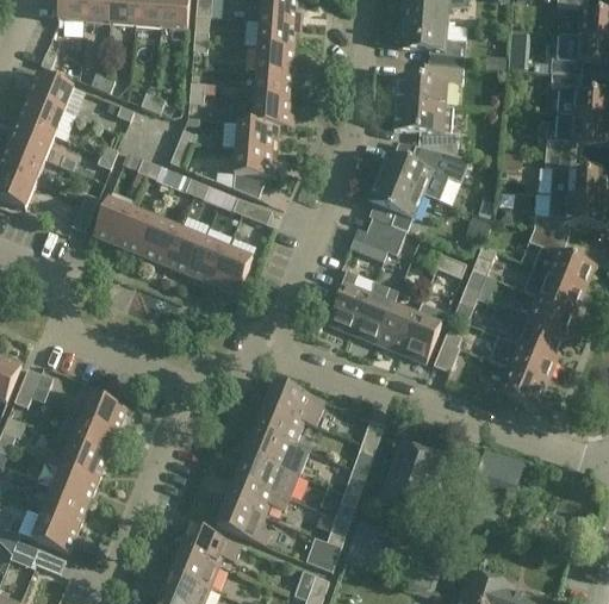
[(84,23),(85,0),(58,0),(57,22),(84,23)]
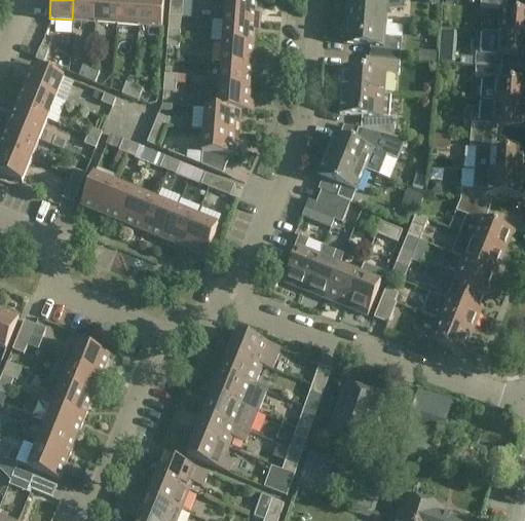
[(73,0),(72,20),(94,22),(96,0),(73,0)]
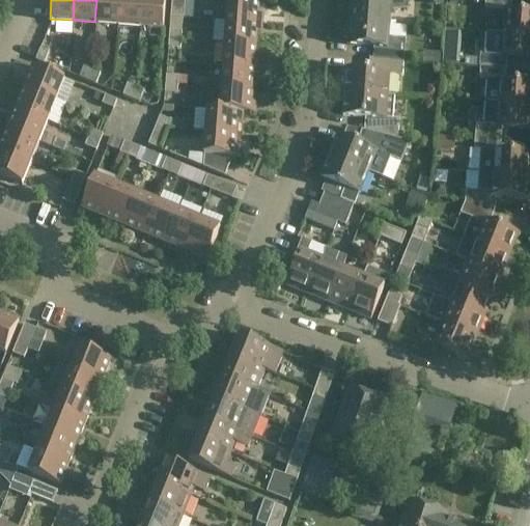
[(96,0),(94,22),(116,24),(118,0),(96,0)]
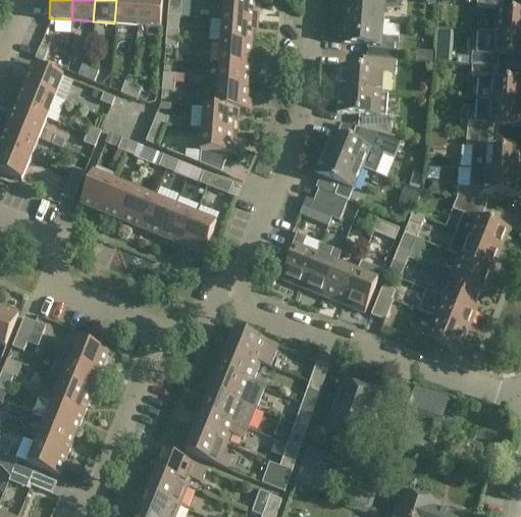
[(116,0),(114,23),(137,24),(138,0),(116,0)]
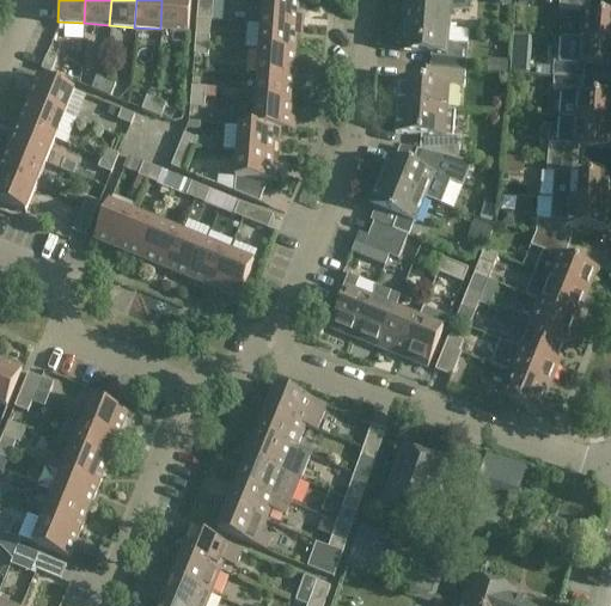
[(162,0),(160,29),(188,31),(189,0),(162,0)]
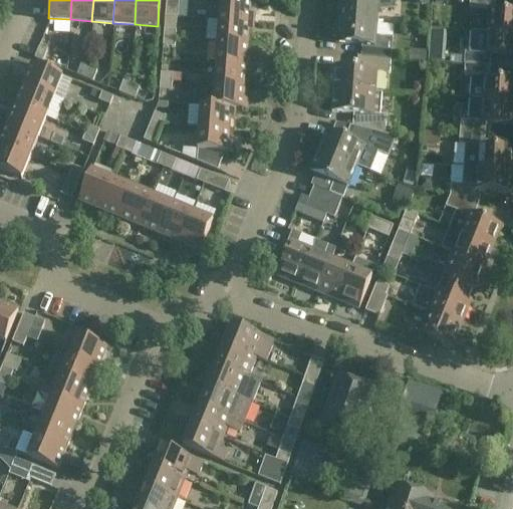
[(166,0),(165,14),(178,15),(179,0),(166,0)]
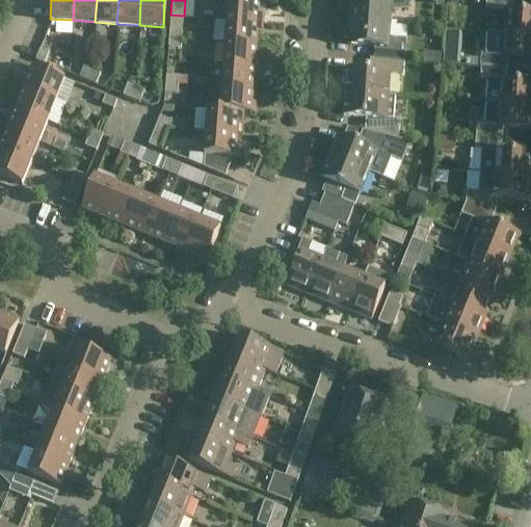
[(228,0),(227,17),(262,19),(262,12),(259,11),(260,0),(228,0)]
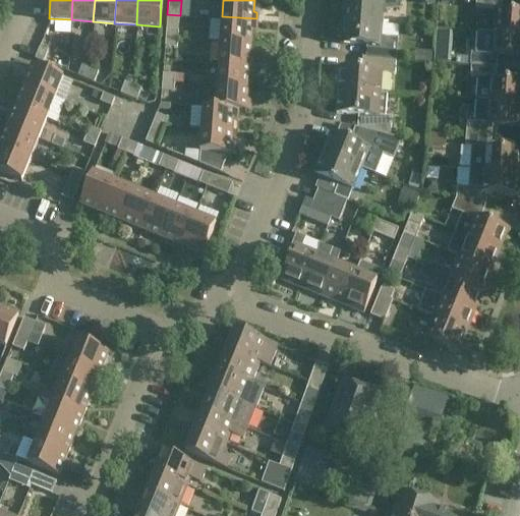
[(344,0),(343,18),(381,21),(383,6),(385,6),(400,5),(400,0),(344,0)]
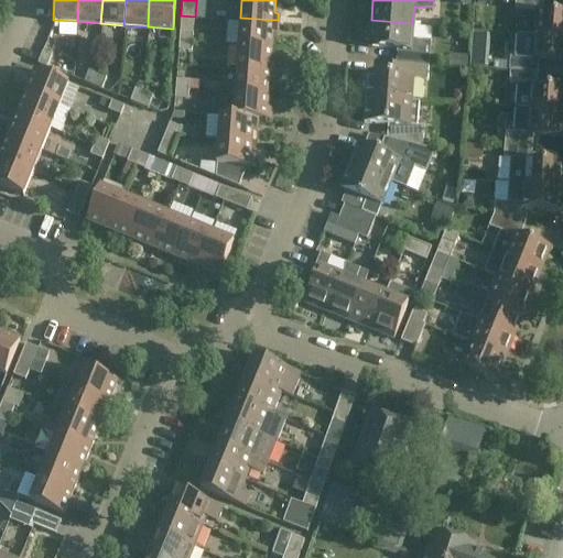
[(515,0),(515,6),(536,8),(534,31),(562,33),(562,9),(542,8),(543,0),(515,0)]
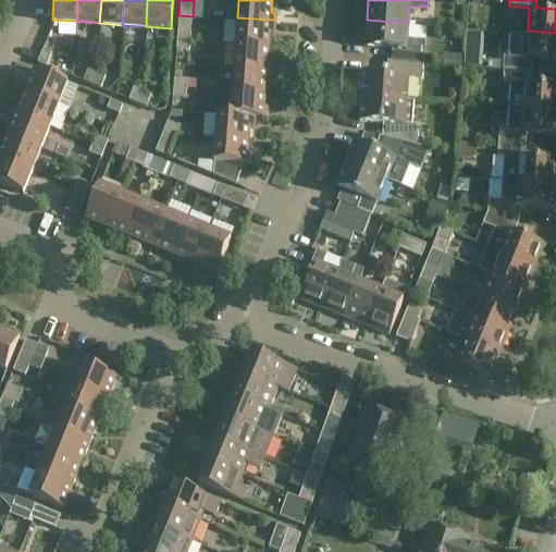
[(237,17),(235,41),(268,44),(269,33),(273,33),(274,20),(237,17)]
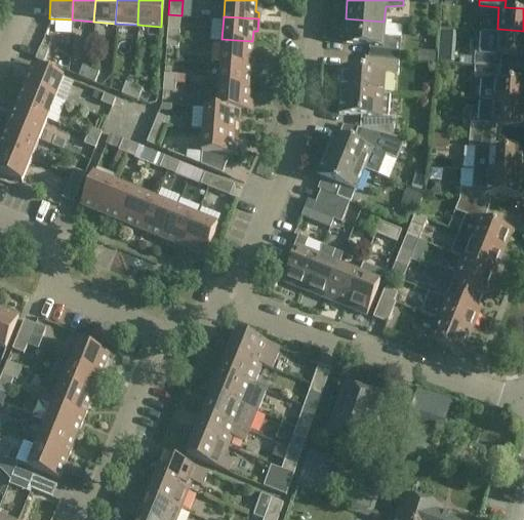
[(384,22),(346,18),(344,40),(369,42),(368,54),(399,57),(400,35),(384,34),(384,22)]
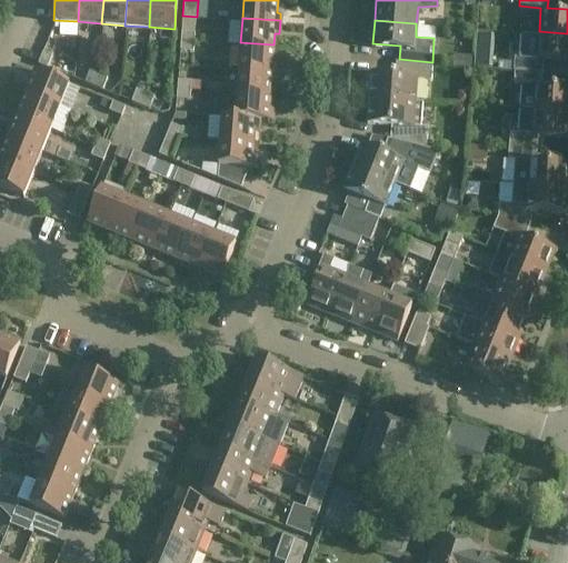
[(179,38),(193,38),(193,28),(180,28),(179,38)]
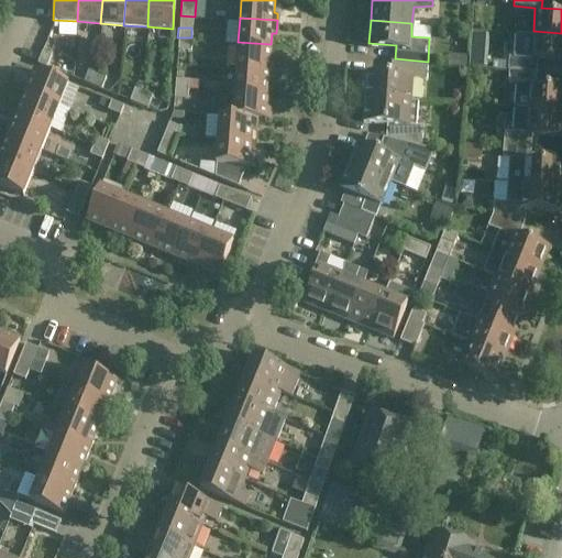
[(509,54),(509,67),(537,68),(538,56),(561,57),(561,33),(533,31),(515,30),(514,54),(509,54)]
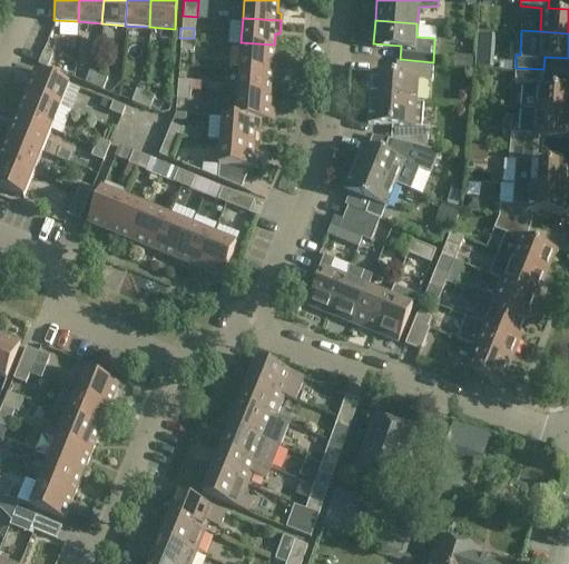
[(194,38),(179,38),(179,47),(193,48),(194,38)]
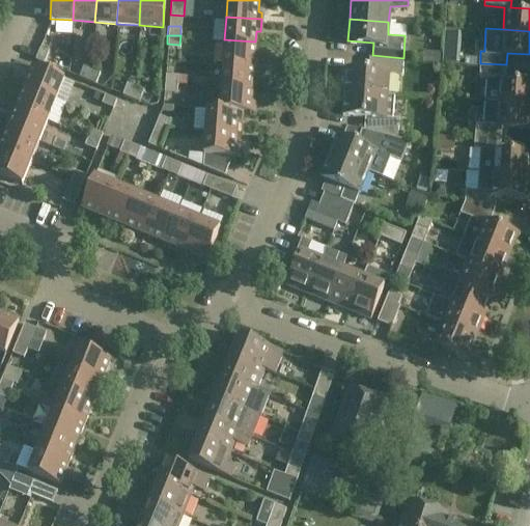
[(224,39),(223,61),(258,64),(258,57),(254,56),(255,42),(224,39)]
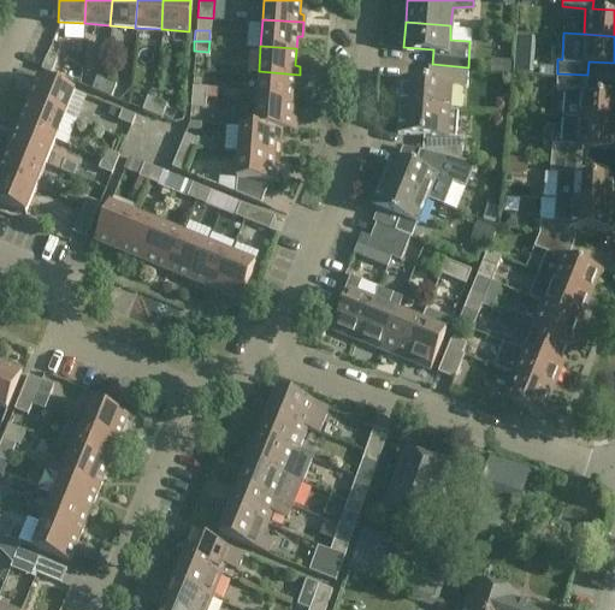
[(46,54),(41,67),(51,71),(55,58),(46,54)]
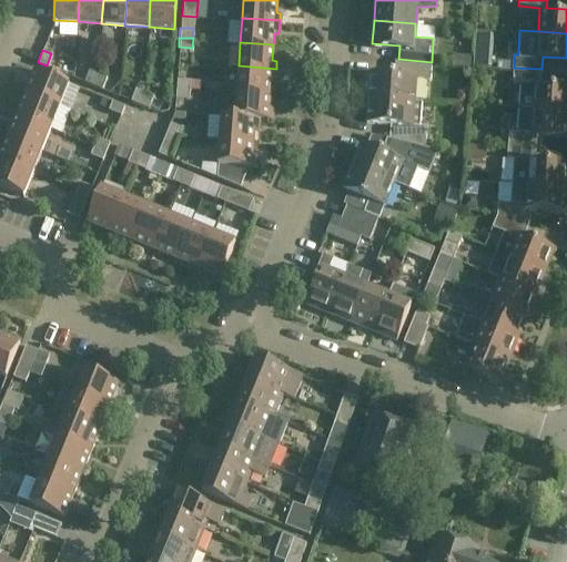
[(453,51),(452,62),(469,63),(471,52),(453,51)]
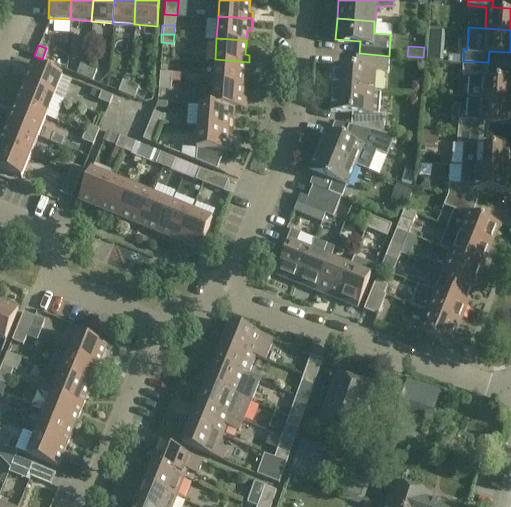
[(333,63),(331,87),(373,90),(373,89),(375,69),(388,70),(389,56),(359,53),(356,53),(356,64),(333,63)]
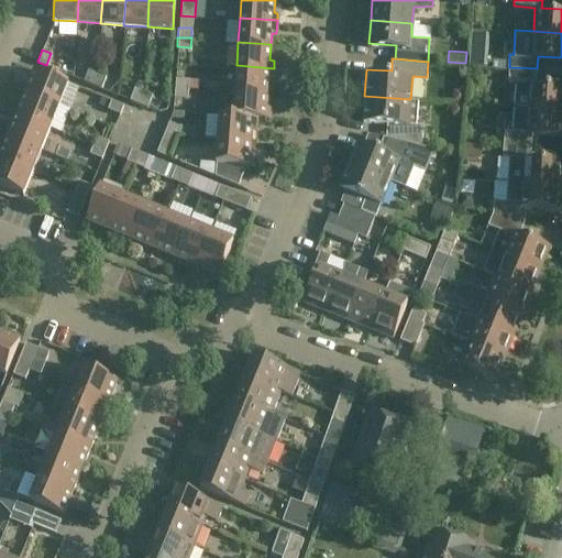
[(274,68),(237,65),(234,89),(267,91),(268,80),(273,80),(274,68)]
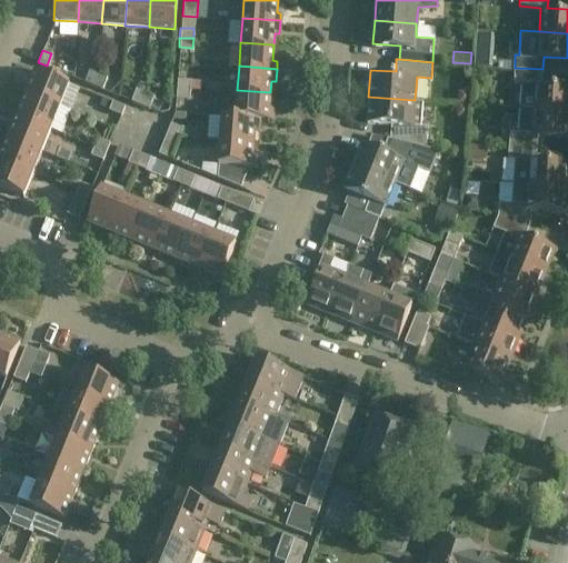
[(542,69),(515,68),(514,81),(521,81),(519,106),(567,109),(567,83),(541,82),(542,69)]
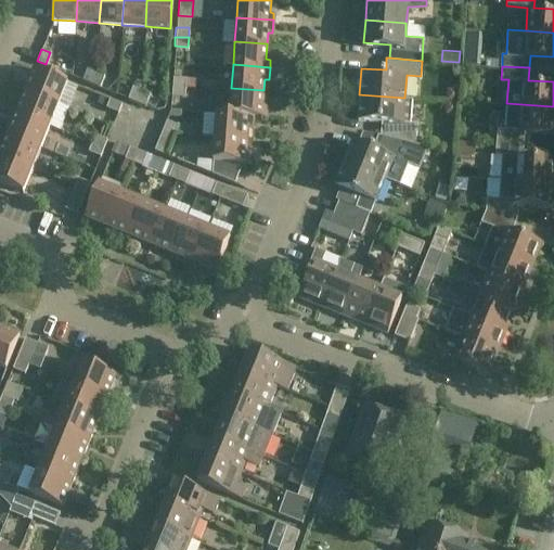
[(26,87),(59,100),(66,80),(34,67),(26,87)]
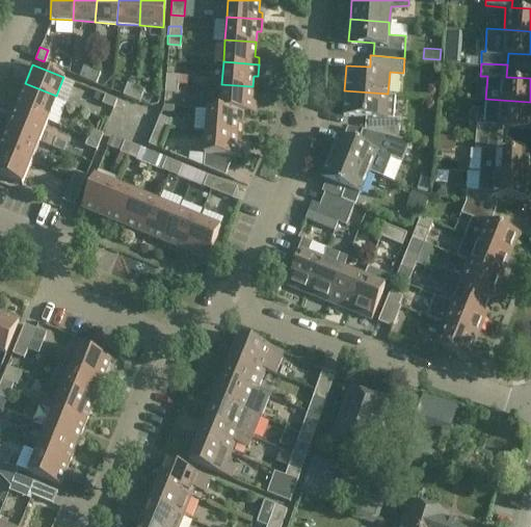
[(86,78),(90,68),(83,64),(79,75),(86,78)]
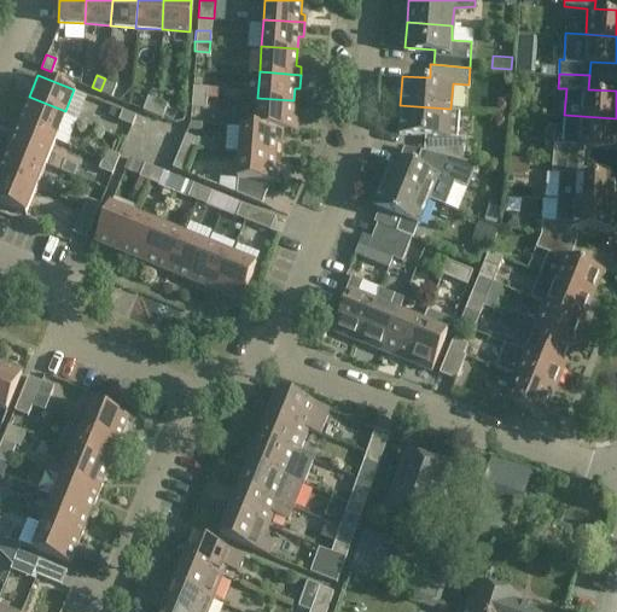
[(105,79),(100,91),(110,94),(116,82),(105,79)]
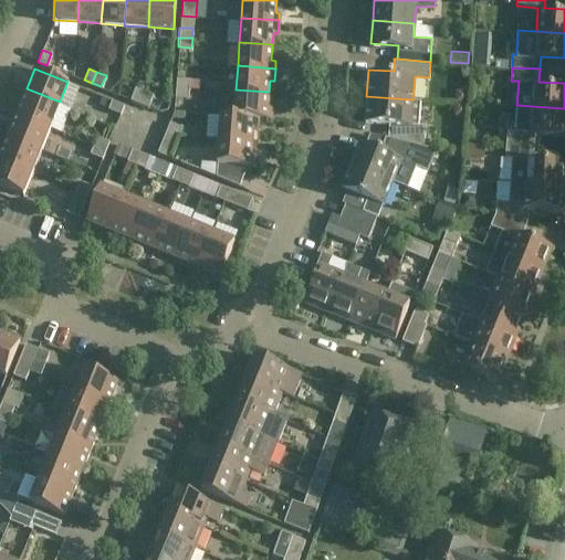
[(176,77),(176,86),(188,87),(189,77),(177,77),(176,77)]
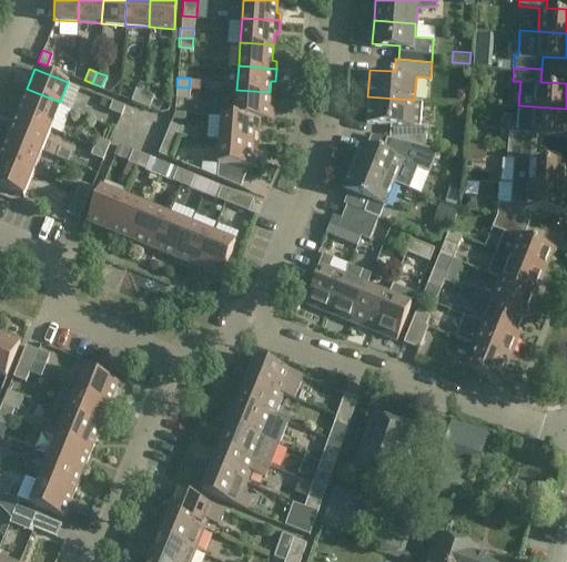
[(190,78),(189,88),(201,89),(201,79),(190,78)]
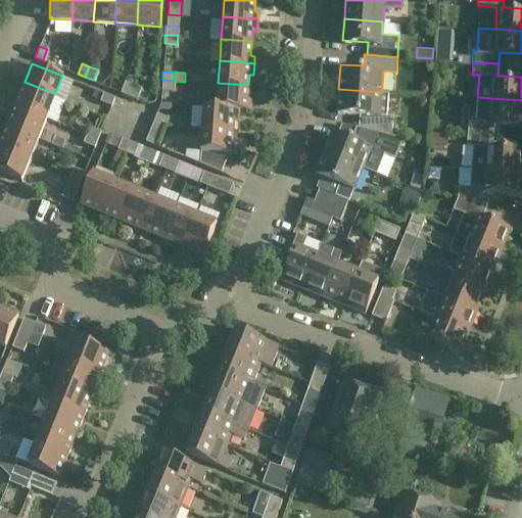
[(162,80),(161,88),(173,89),(174,81),(162,80)]
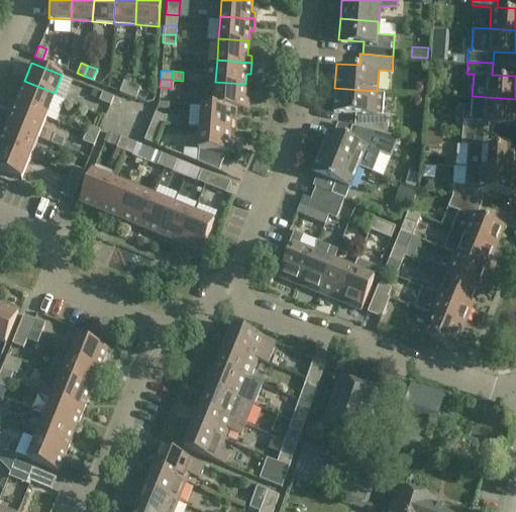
[(127,94),(131,83),(123,80),(118,91),(127,94)]
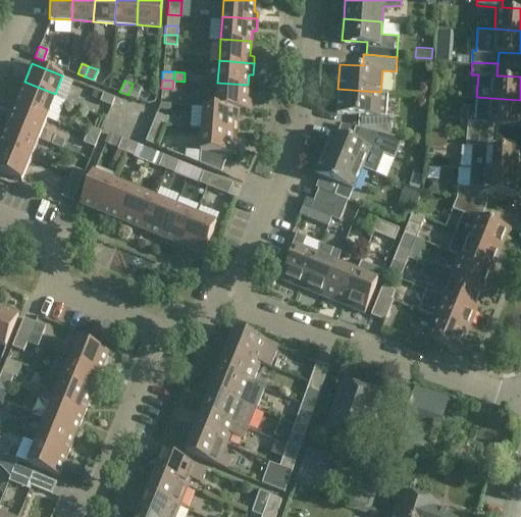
[(430,81),(420,81),(420,91),(429,92),(430,81)]
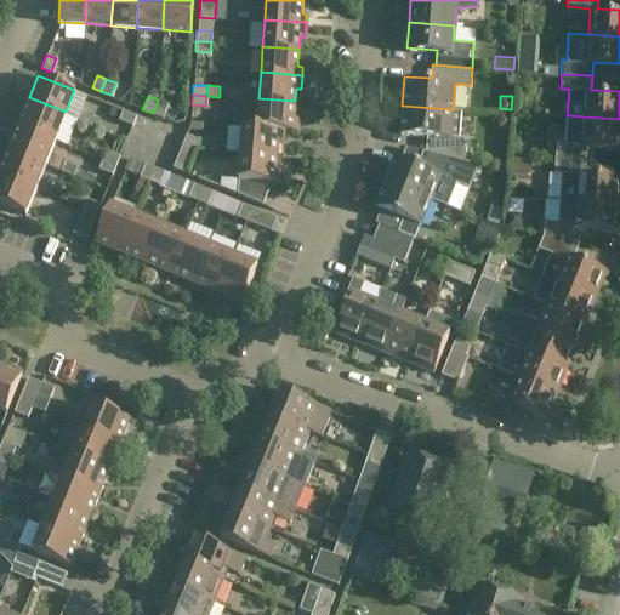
[(66,112),(29,97),(18,123),(56,137),(66,112)]
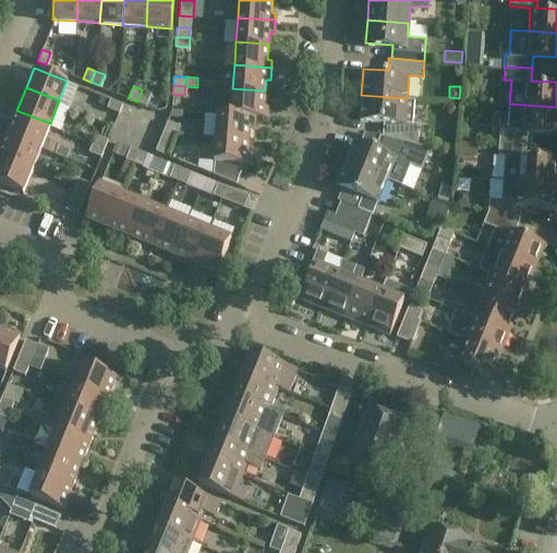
[(265,91),(232,88),(231,113),(254,117),(267,117),(268,107),(264,106),(265,91)]
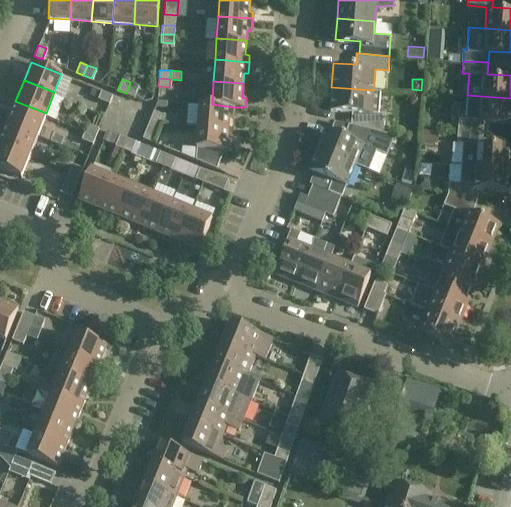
[(138,85),(130,82),(126,93),(133,96),(138,85)]
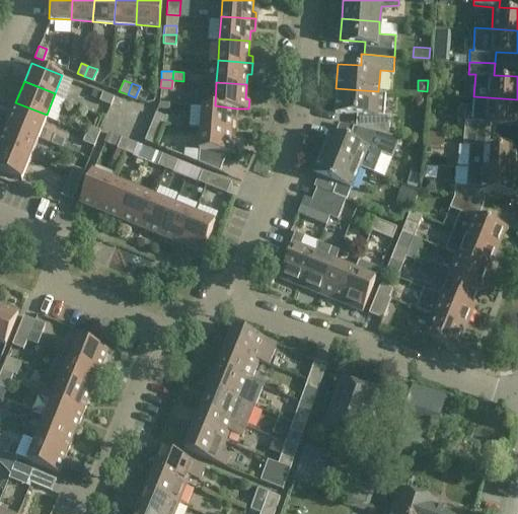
[(336,88),(335,109),(357,112),(364,112),(363,126),(373,129),(388,132),(390,114),(384,113),(384,90),(378,90),(378,91),(336,88)]
